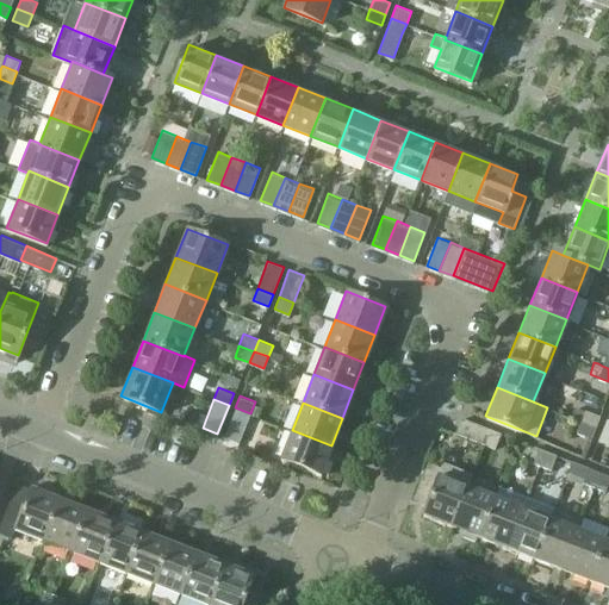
[(240,443),(250,413),(235,407),(224,437),(240,443)]
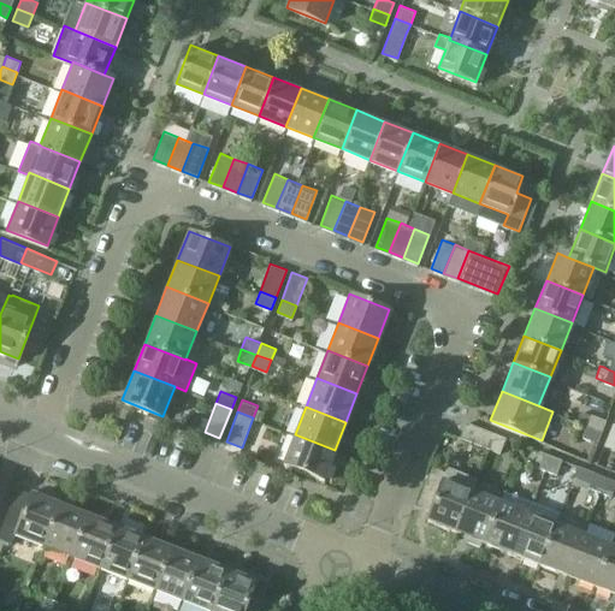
[(591,413),(586,425),(602,431),(607,419),(591,413)]
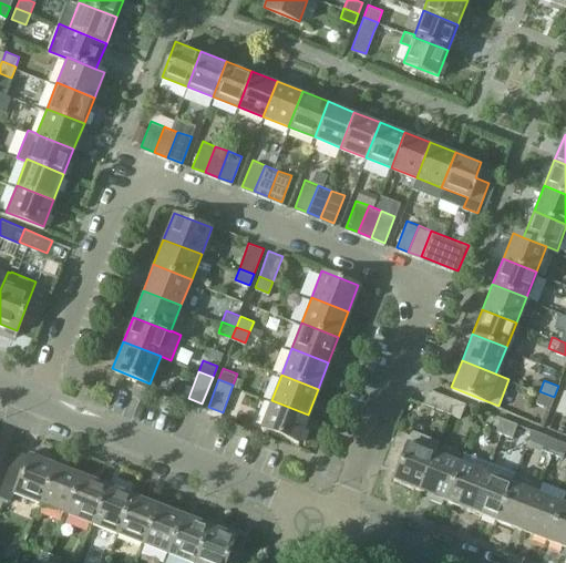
[(423,401),(449,411),(454,398),(429,388),(423,401)]
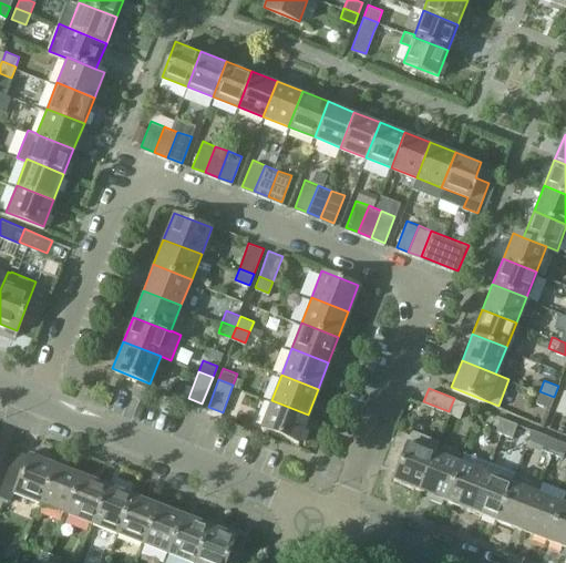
[(535,401),(549,407),(554,397),(539,391),(535,401)]
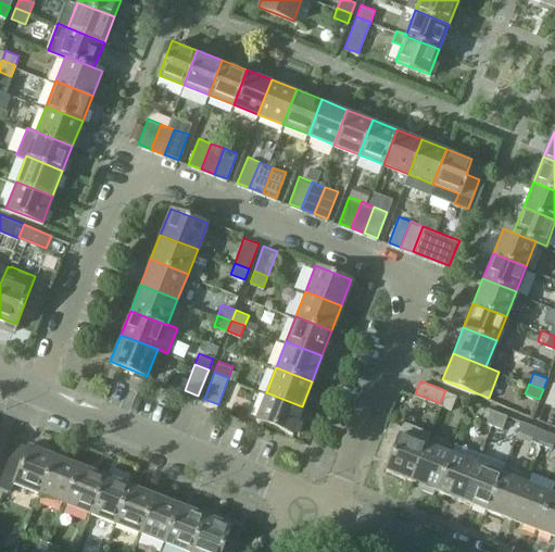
[(451,408),(456,393),(445,389),(445,390),(440,403),(451,408)]
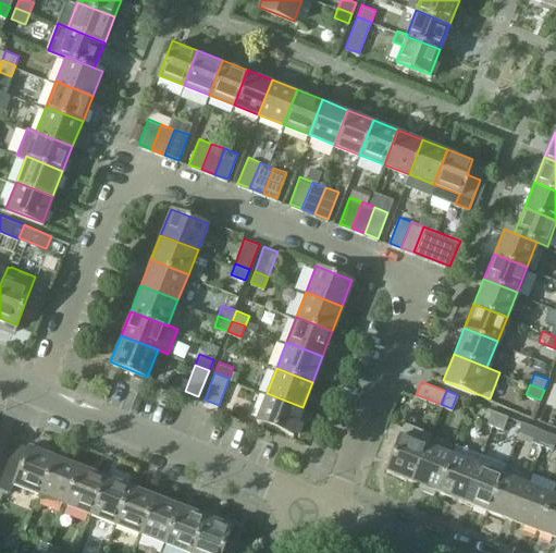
[(555,394),(550,392),(545,402),(555,406),(555,394)]
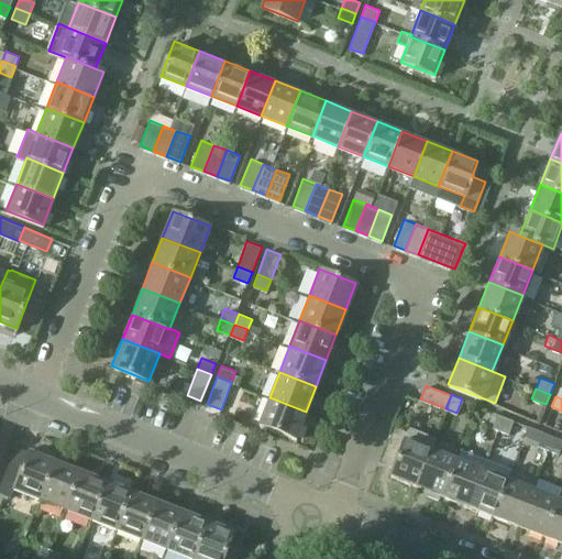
[(306,412),(270,397),(259,424),(296,438),(306,412)]
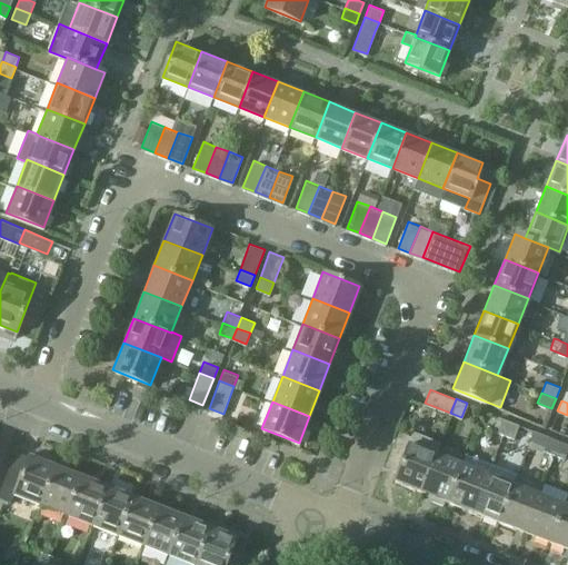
[(507,418),(498,415),(492,429),(501,433),(507,418)]
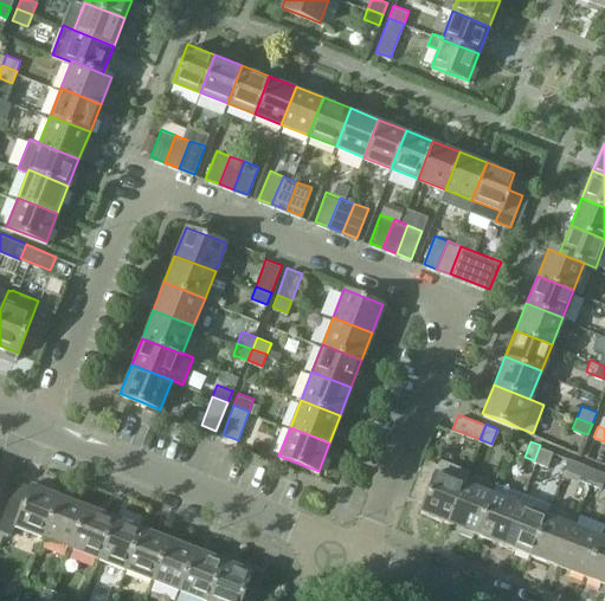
[(553,450),(540,445),(534,460),(547,465),(553,450)]
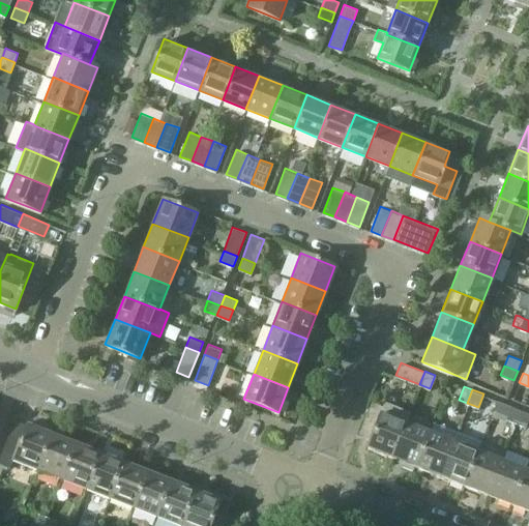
[(360,431),(371,435),(366,446),(391,456),(405,420),(407,421),(411,411),(386,401),(383,407),(372,403),(360,431)]
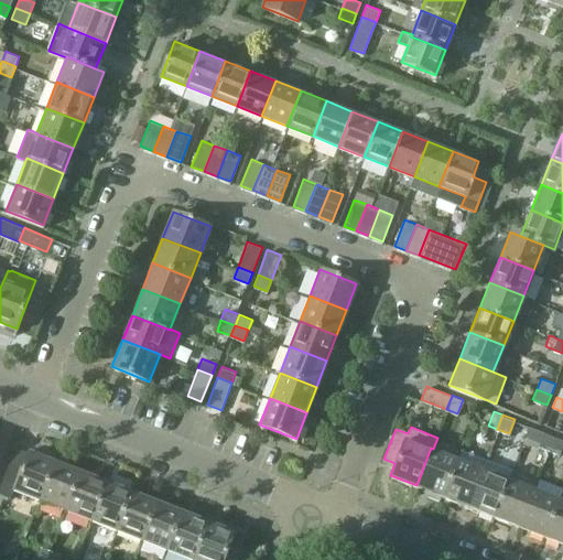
[(538,445),(550,450),(555,435),(543,431),(538,445)]
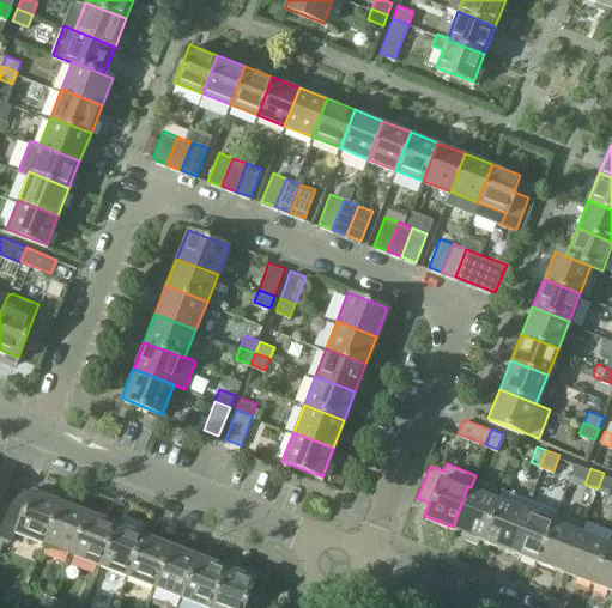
[(609,492),(611,482),(611,475),(604,473),(598,488),(609,492)]
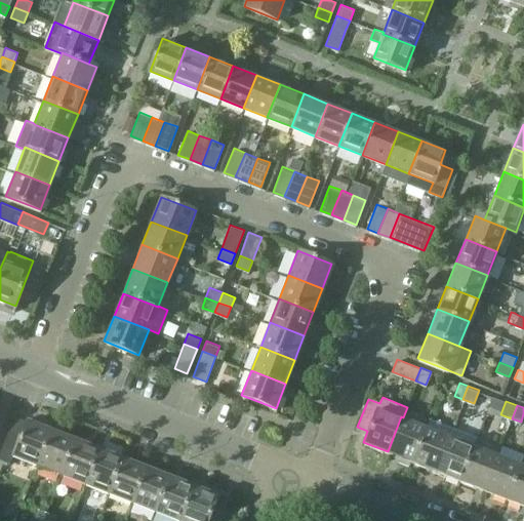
[(0,438),(4,429),(10,412),(0,408),(0,438)]
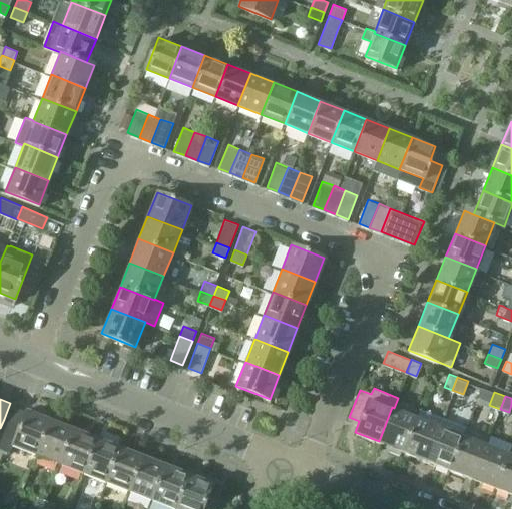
[(9,421),(0,442),(0,446),(10,451),(13,444),(38,454),(51,420),(26,410),(15,406),(9,421)]
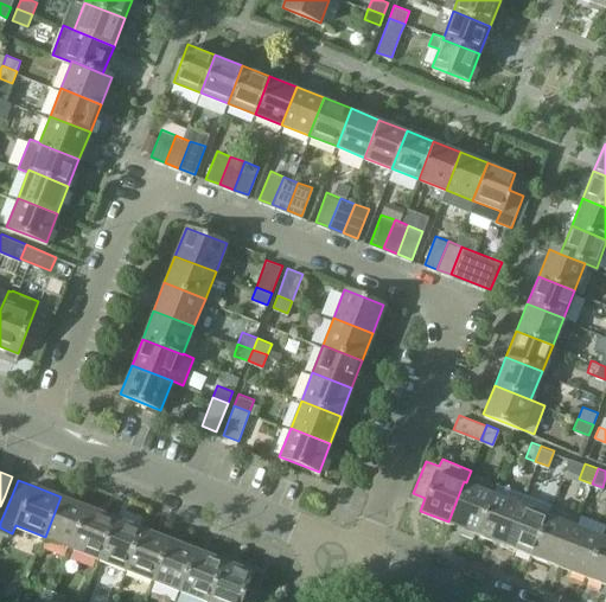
[(448,522),(463,527),(460,532),(473,537),(474,532),(476,532),(491,492),(466,482),(464,481),(448,522)]
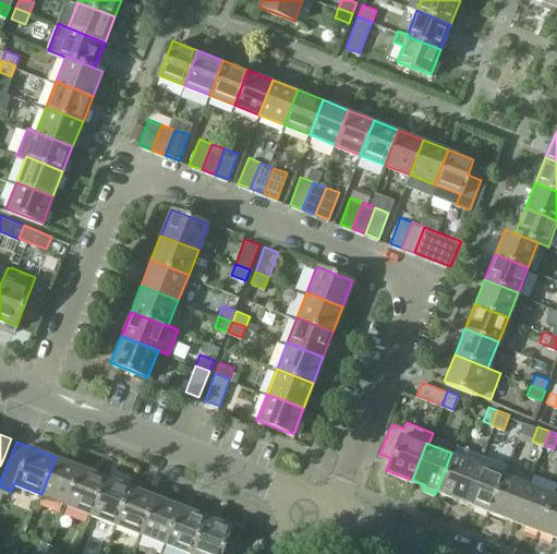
[(453,454),(451,453),(437,490),(462,501),(481,453),(458,444),(453,454)]
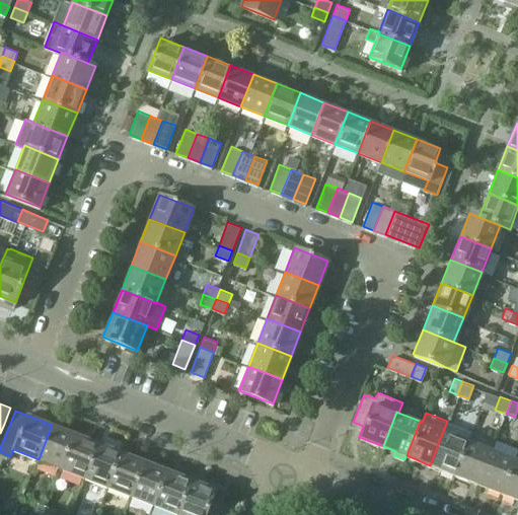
[(430,465),(454,474),(468,440),(469,441),(473,431),(447,421),(430,465)]
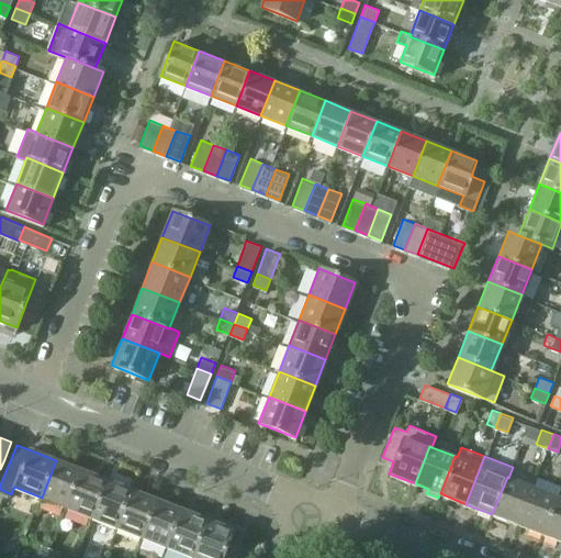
[(42,498),(66,508),(80,470),(56,460),(42,498)]
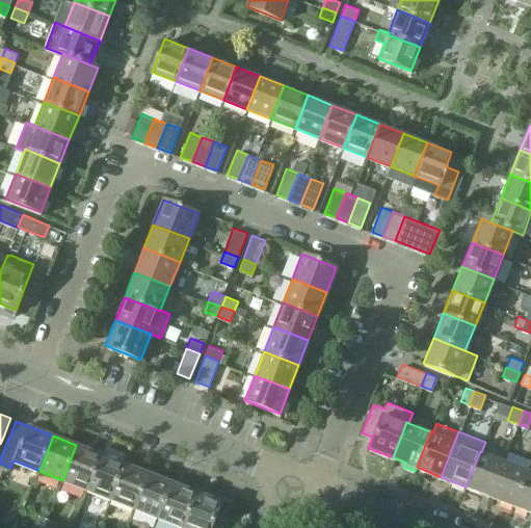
[(62,480),(86,490),(101,454),(76,445),(62,480)]
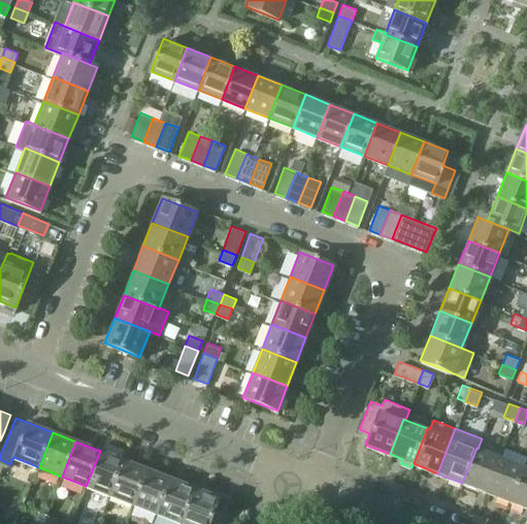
[(487,493),(509,501),(524,467),(526,460),(526,455),(505,447),(500,457),(487,493)]
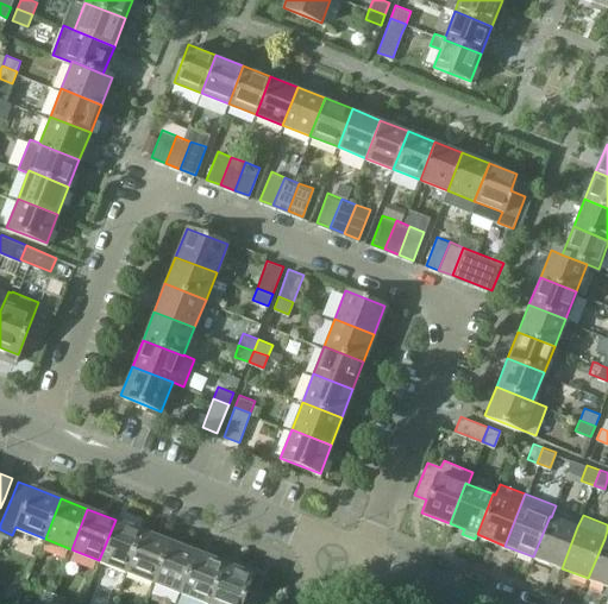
[(533,557),(562,568),(577,527),(551,517),(550,516),(533,557)]
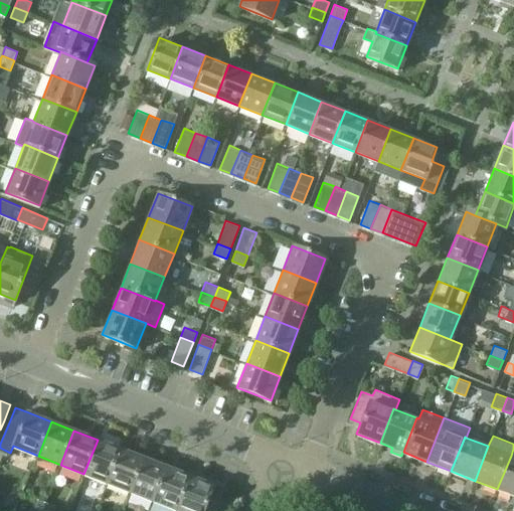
[(107,483),(120,449),(98,440),(83,474),(107,483)]
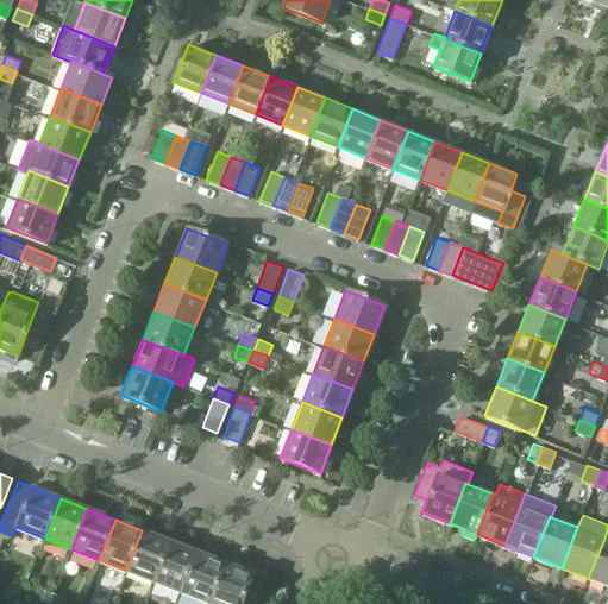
[(142,530),(126,571),(155,582),(170,542),(142,530)]
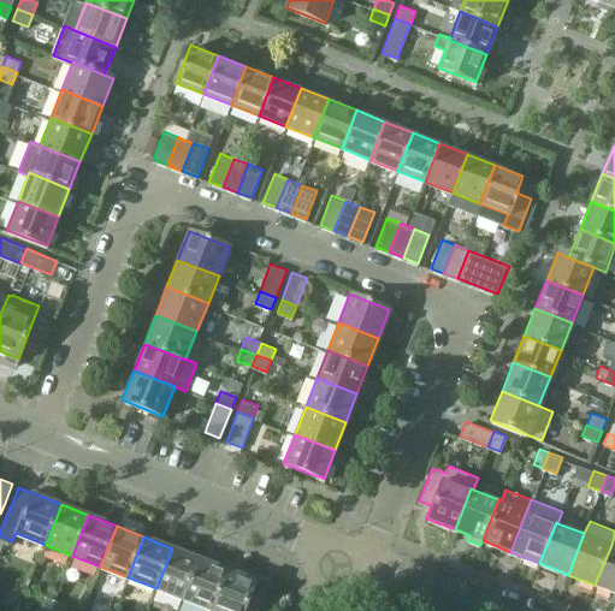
[(595,585),(614,593),(614,546),(611,545),(595,585)]
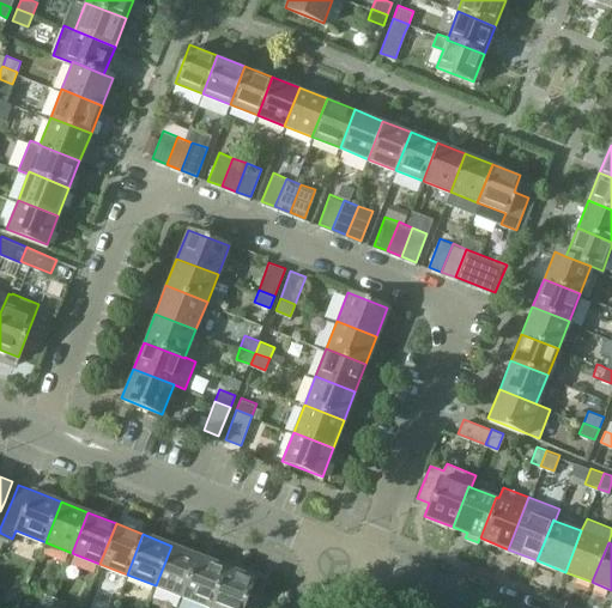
[(171,546),(156,585),(183,596),(199,557),(171,546)]
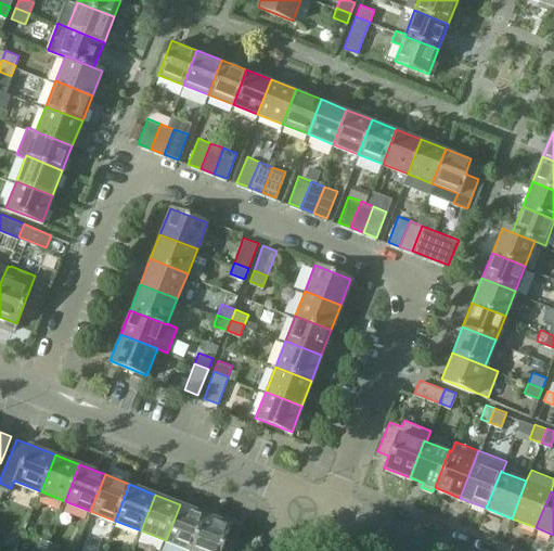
[(190,550),(204,513),(180,504),(166,540),(190,550)]
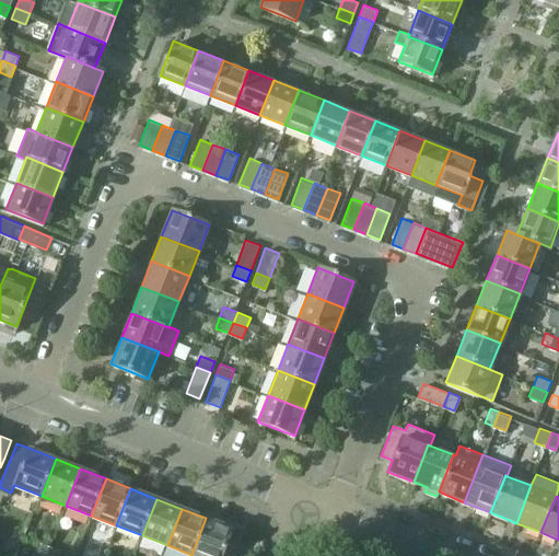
[(206,518),(191,555),(194,555),(237,555),(242,548),(226,543),(232,529),(206,518)]
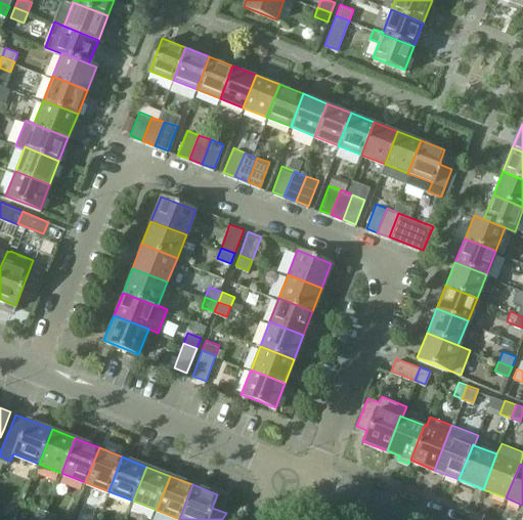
[(30,518),(34,519),(42,519),(47,510),(35,505),(30,518)]
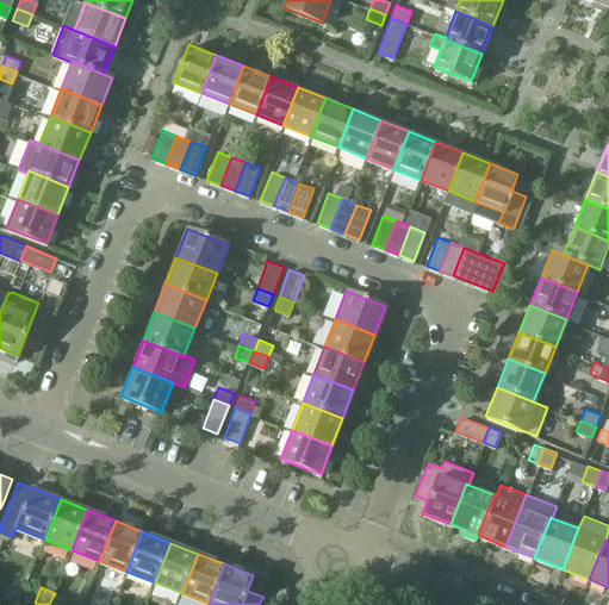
[(62,604),(66,598),(55,593),(49,604),(62,604)]
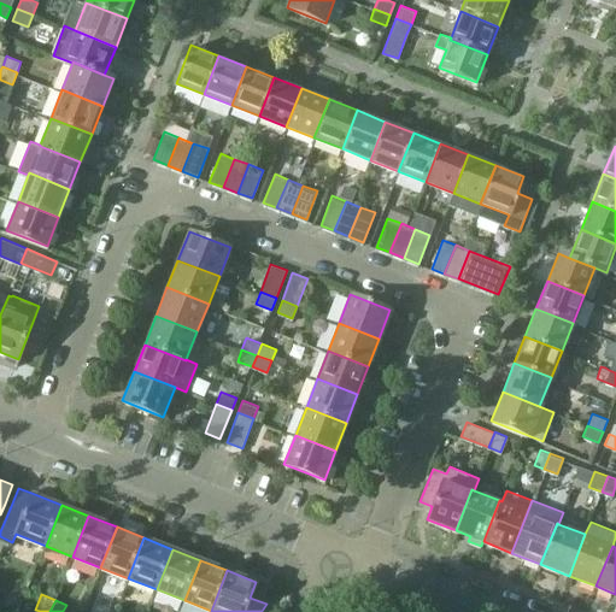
All buildings are outlined.
